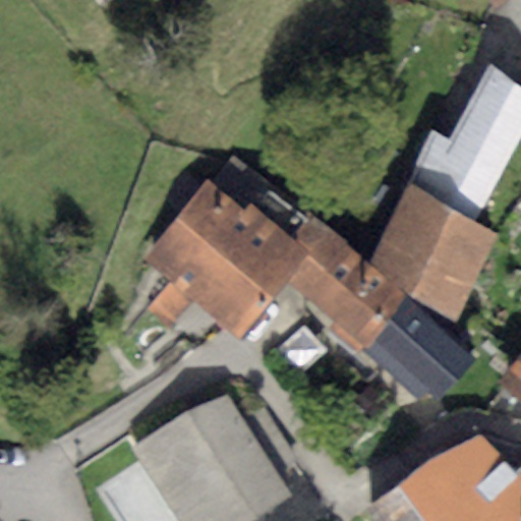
[(448,138),(431,129),(409,180),(474,221),(520,133),(520,87),(489,63),(448,138)]
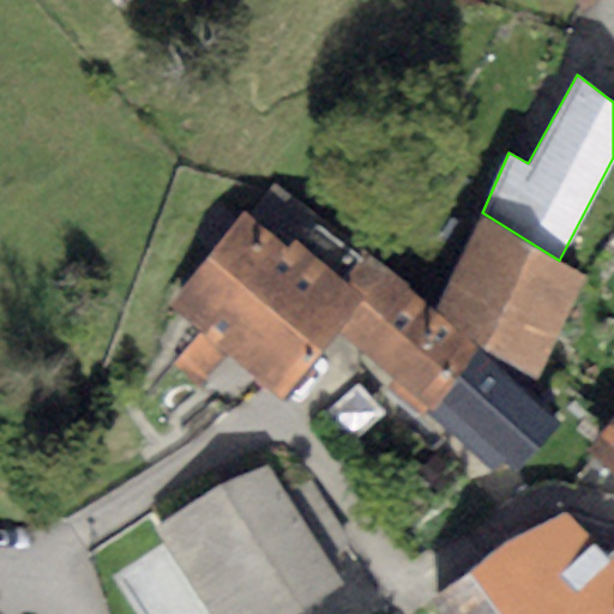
[(247,215),(245,212),(170,307),(281,396),(333,329),(381,270),(274,187),(247,215)]
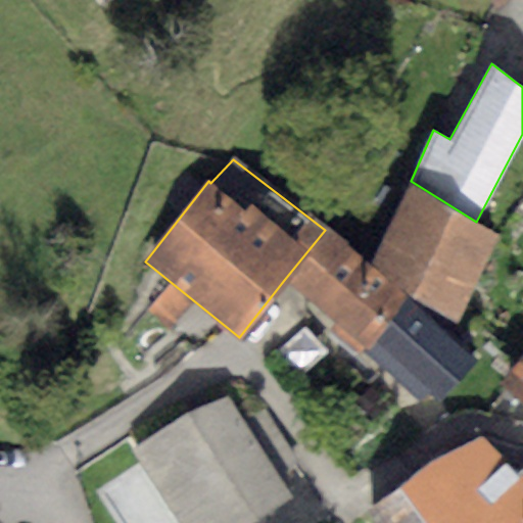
[(476,222),(411,181),(373,264),(454,327),(498,235),(476,222)]
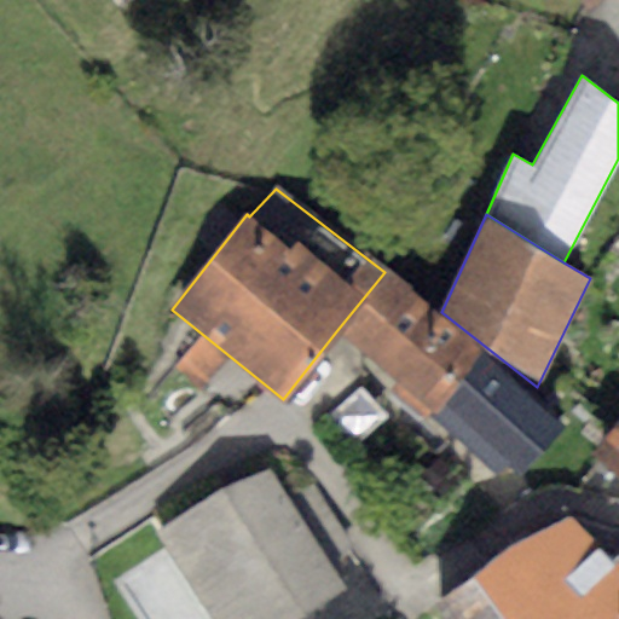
[(481,351),(385,272),(336,331),(398,381),(391,392),(427,416),(481,351)]
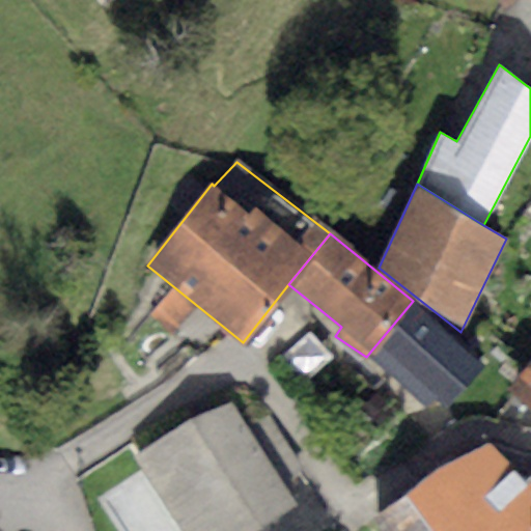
[(413,301),(366,357),(427,408),(438,397),(448,408),(483,362),(413,301)]
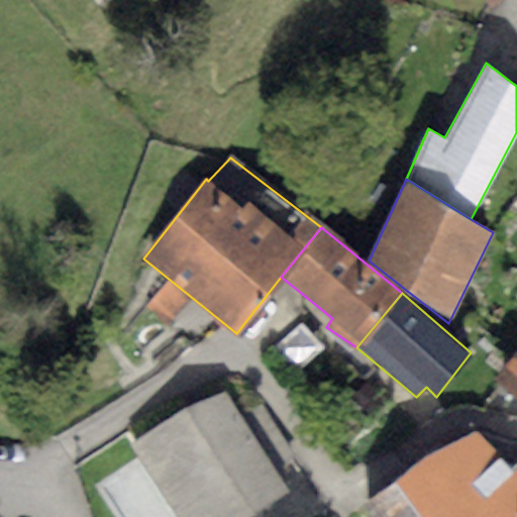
[(516,350),(495,380),(516,397),(516,350)]
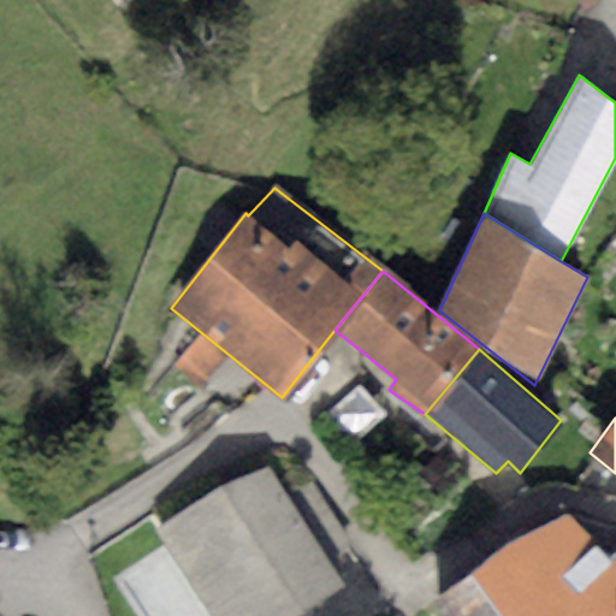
[(265,463),(159,532),(212,615),(290,615),(342,584),(326,560),(350,544),(307,477),(284,491),(265,463)]
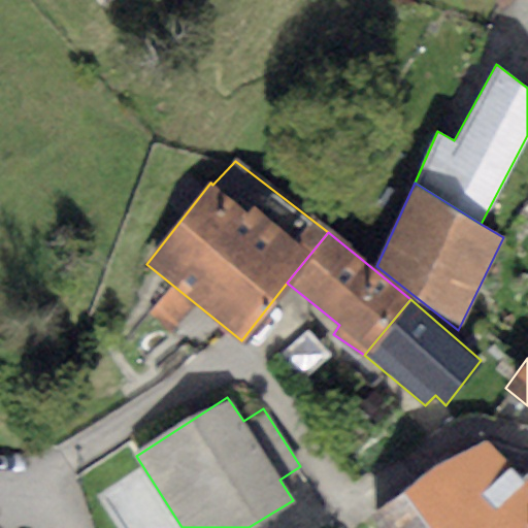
[(488,441),(431,471),(480,527),(527,527),(527,473),(525,477),(488,441)]
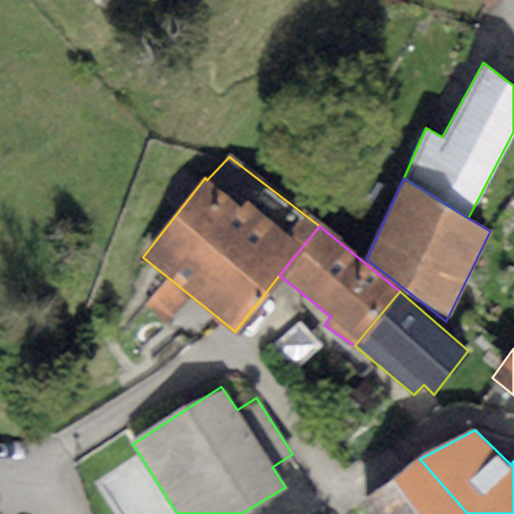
[(467,513),(420,459),(362,508),(366,513),(467,513)]
